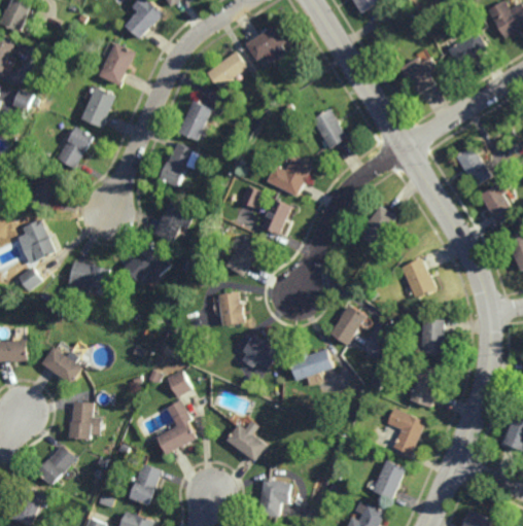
[(19,33),(0,24),(0,22),(5,10),(6,10),(10,0),(15,0),(30,6),(19,33)]
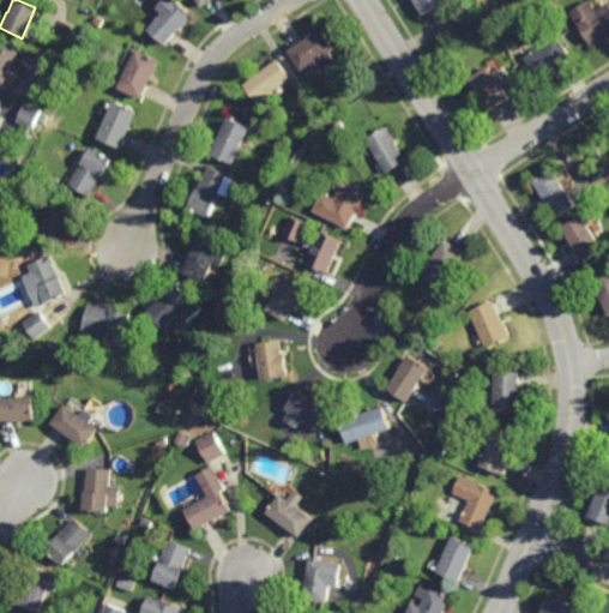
[(178,31),(176,31),(163,47),(145,31),(172,0),(190,17),(178,31)]
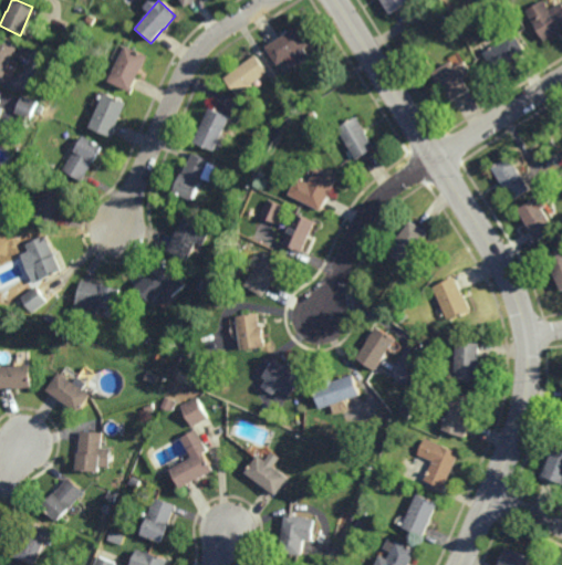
[(195,0),(184,9),(177,0),(195,0)]
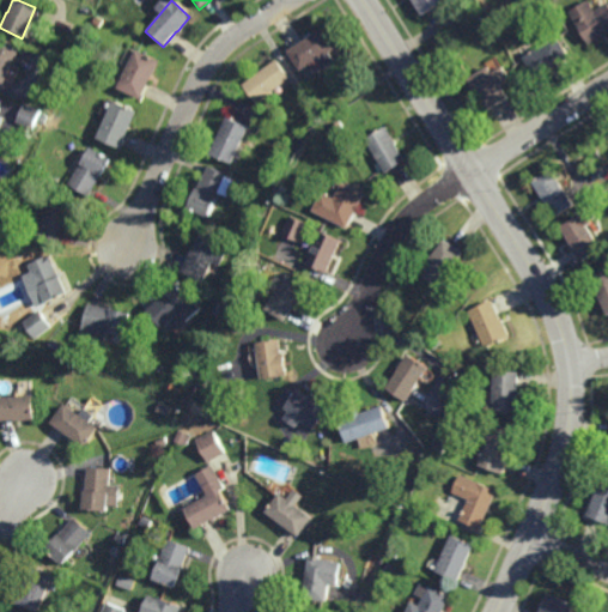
[(420,17),(408,0),(441,0),(442,1),(420,17)]
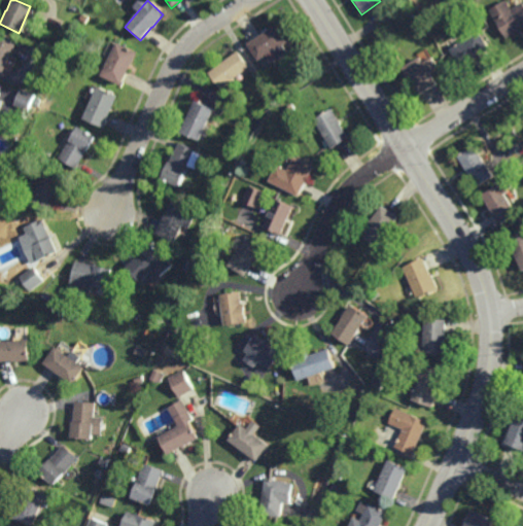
[(509,10),(520,3),(522,7),(522,27),(506,39),(487,11),(503,1),(509,10)]
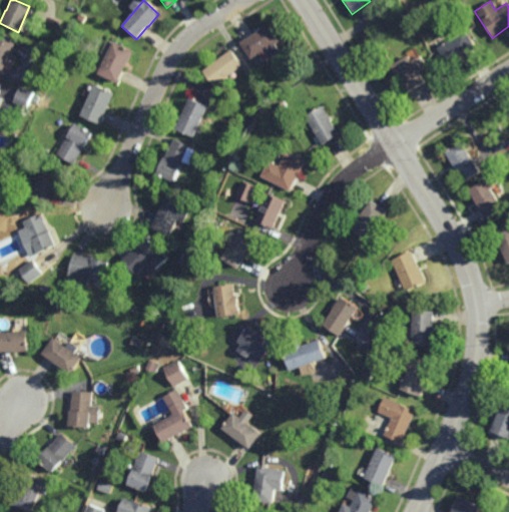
[(81,23),(73,18),(76,13),(84,17),(81,23)]
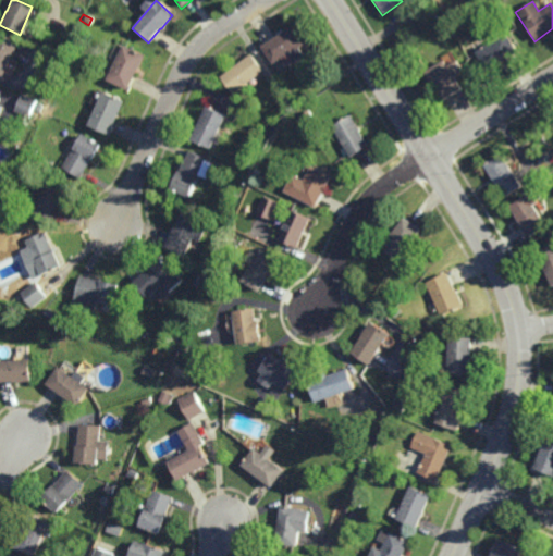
[(437,29),(434,26),(440,21),(443,24),(437,29)]
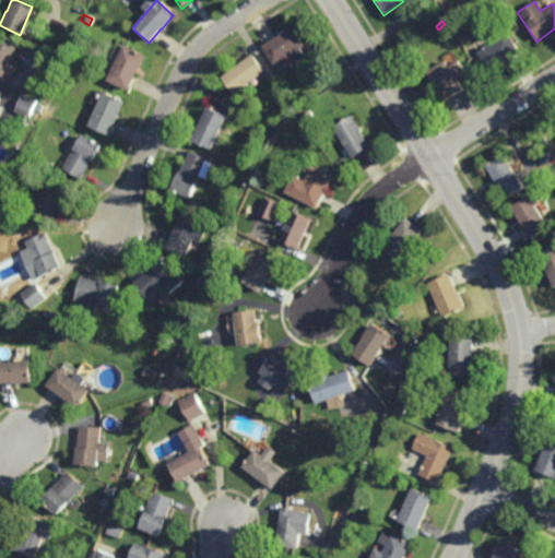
[(302,58),(292,63),(287,56),(271,66),(261,48),(260,47),(292,27),(303,46),(297,50),(302,58)]
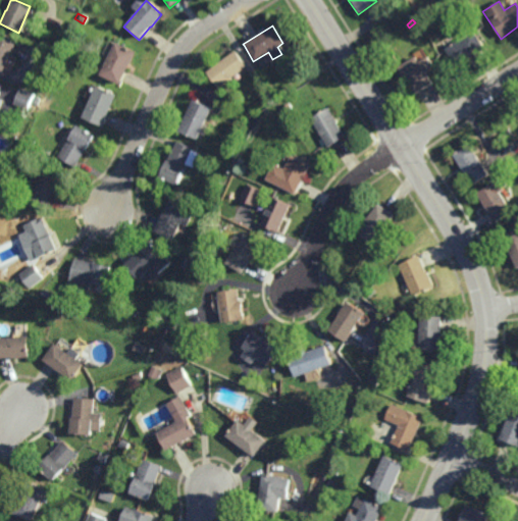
[(455,67),(443,49),(472,31),(483,50),(455,67)]
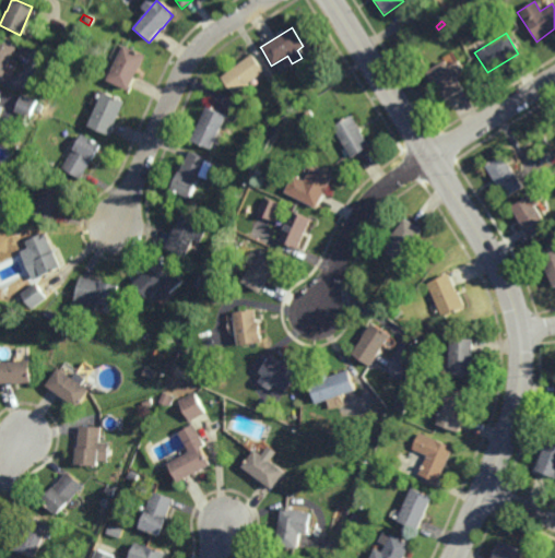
[(0,38),(14,45),(0,79),(0,38)]
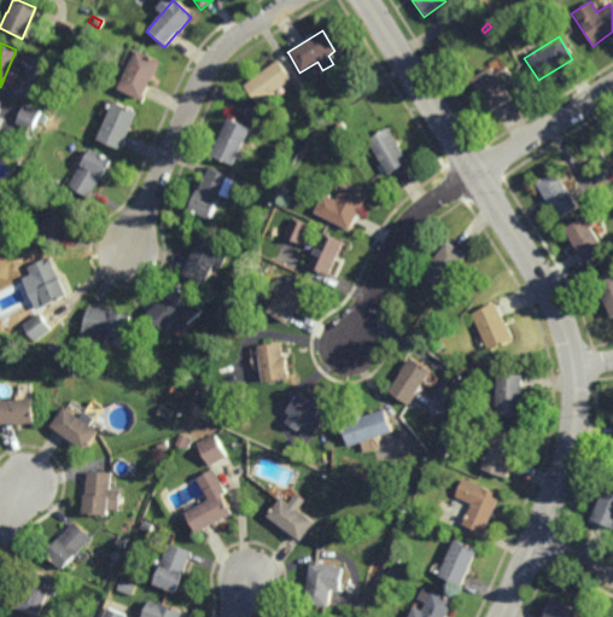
[(139,102),(116,91),(134,51),(157,62),(139,102)]
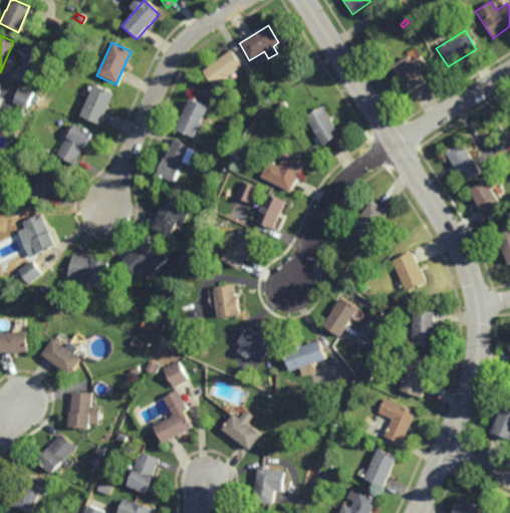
[(213,88),(201,71),(229,51),(240,66),(221,80),(222,81),(213,88)]
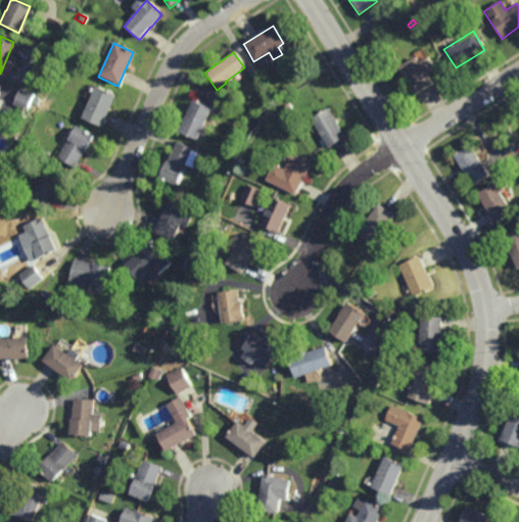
[(433,68),(425,74),(431,84),(413,96),(395,68),(413,57),(417,63),(426,57),(433,68)]
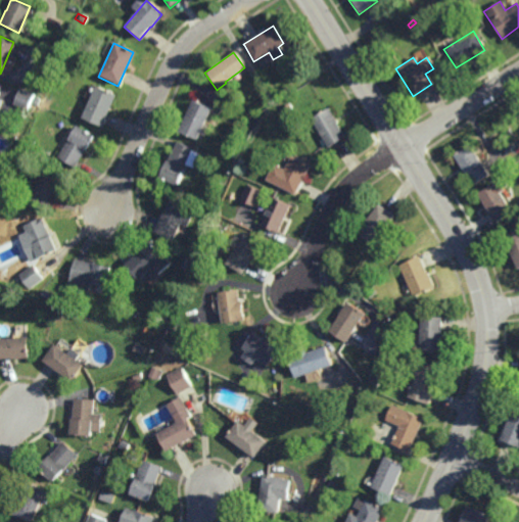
[(100,127),(81,117),(94,87),(114,95),(100,127)]
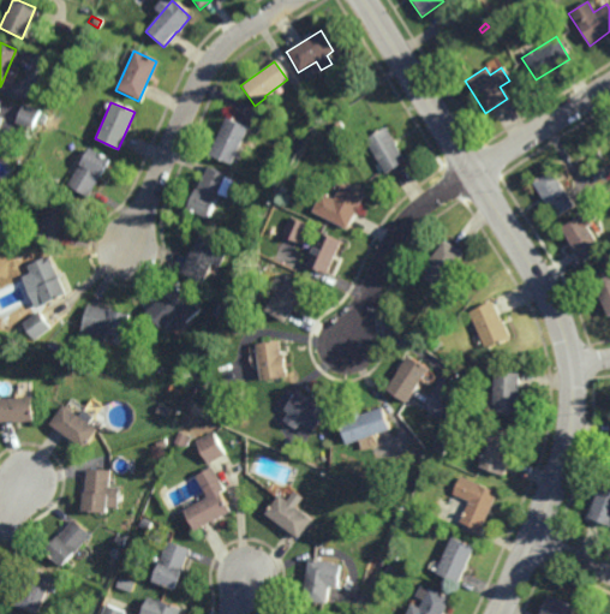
[(29,129),(13,123),(21,105),(36,111),(29,129)]
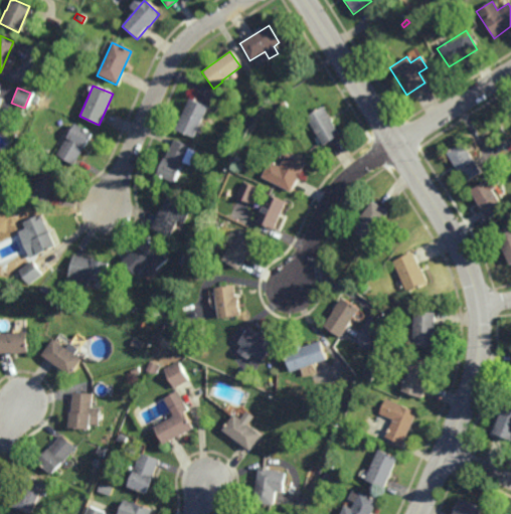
[(201,121),(198,120),(192,136),(174,128),(181,111),(183,112),(188,101),(206,108),(201,121)]
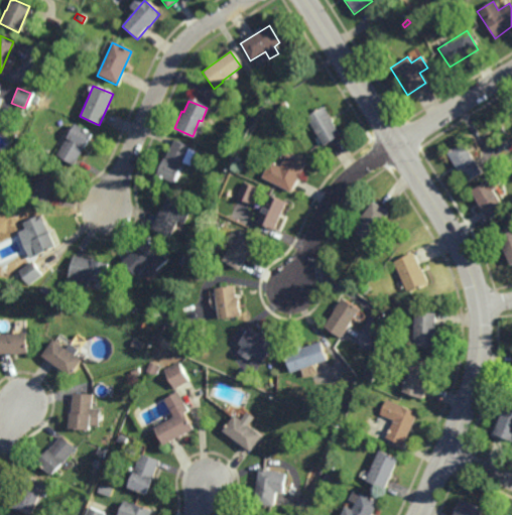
[(323,144),(305,119),(322,108),(339,134),(323,144)]
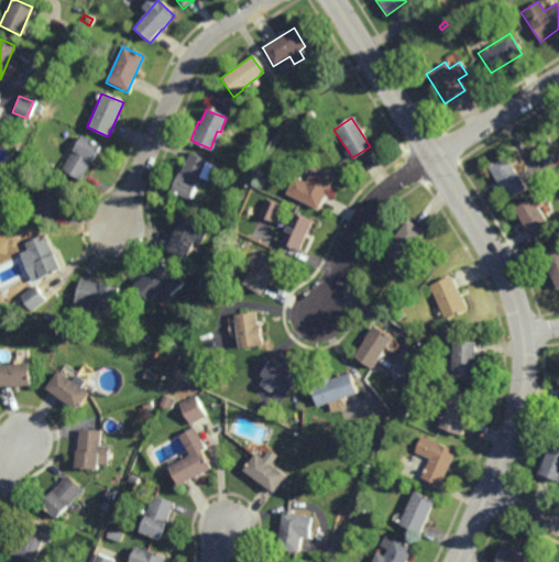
[(79,179),(61,168),(80,135),(99,145),(79,179)]
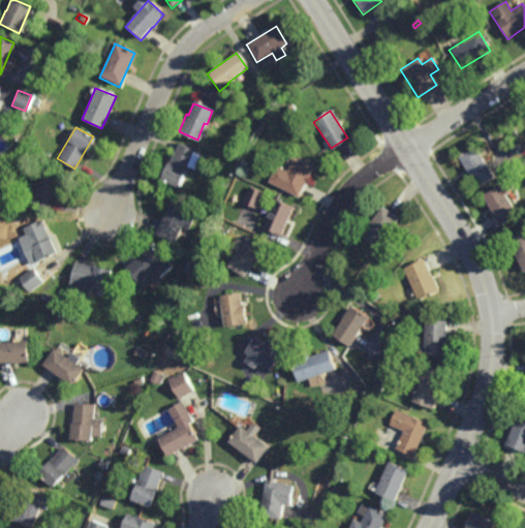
[(30,153),(24,150),(27,142),(33,144),(30,153)]
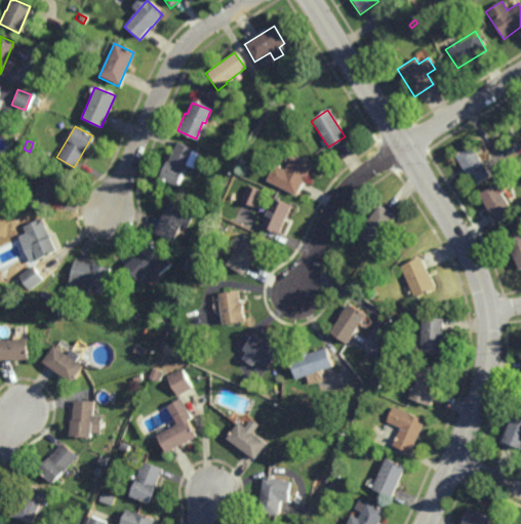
[(184,169),(183,169),(176,185),(159,177),(165,161),(166,161),(171,149),(172,150),(175,142),(184,145),(193,149),(184,169)]
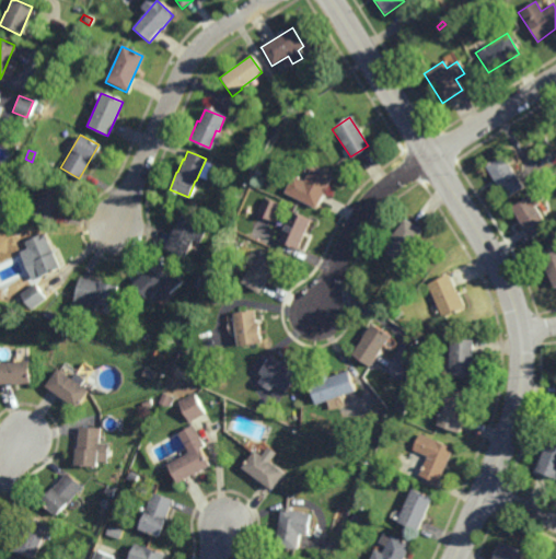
[(505,198),(484,165),(501,154),(521,187),(505,198)]
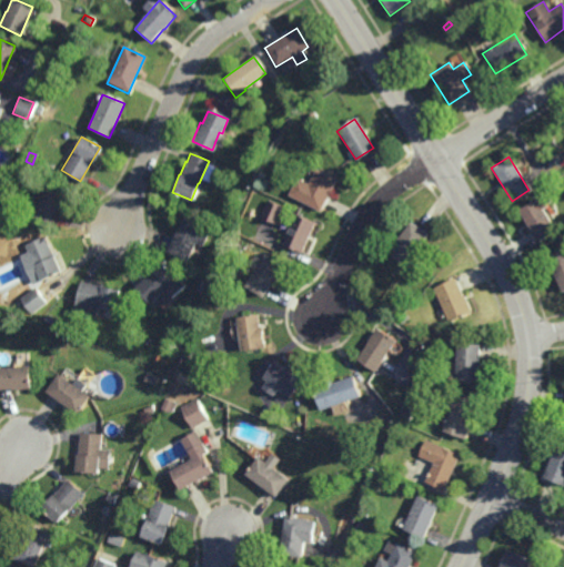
[(255,172),(249,169),(252,161),(259,163),(255,172)]
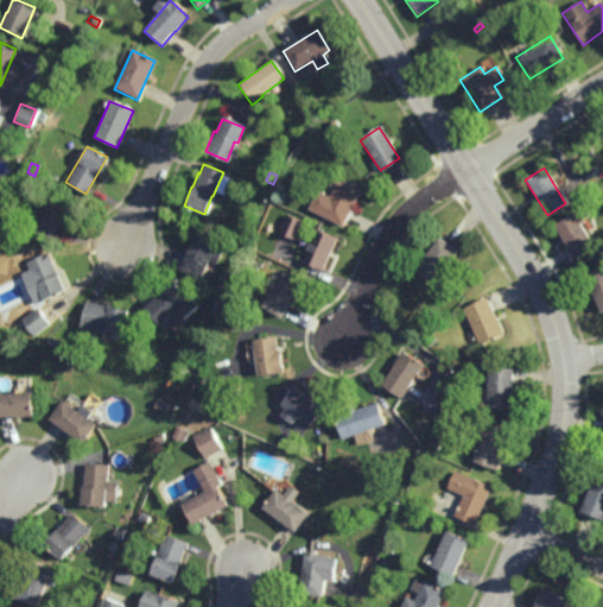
[(341,225),(306,208),(315,189),(328,196),(335,179),(357,190),(341,225)]
